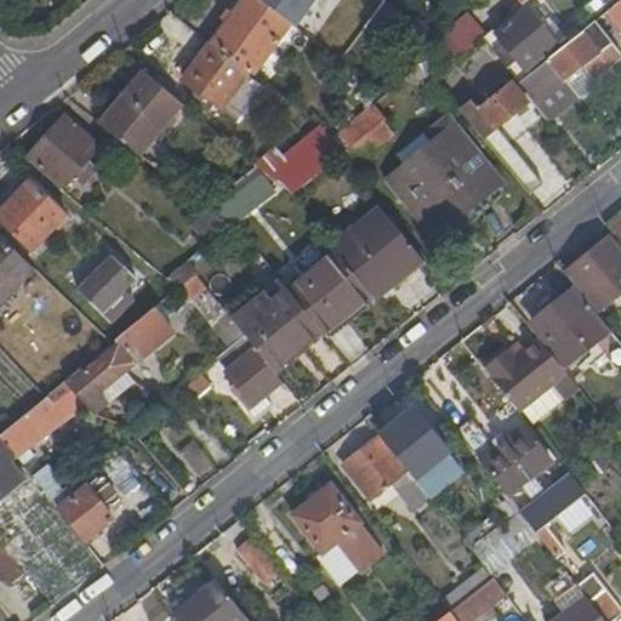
[(257,0),(239,0),(210,41),(248,69),(251,72),(288,22),(257,0)]
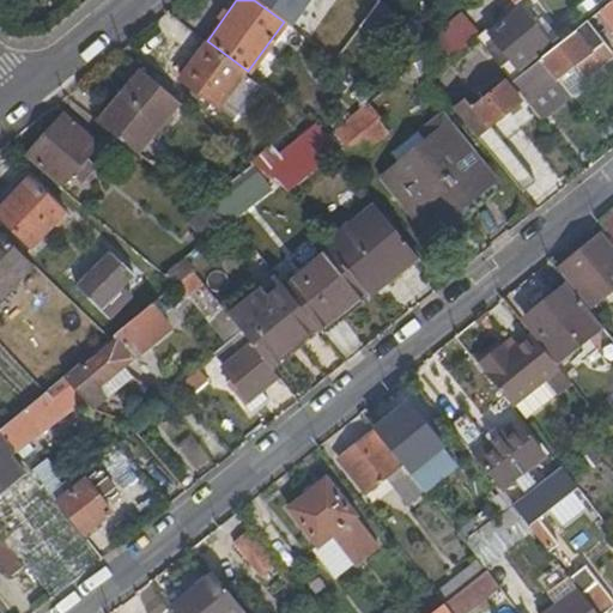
[(612,0),(596,14),(612,34),(612,0)]
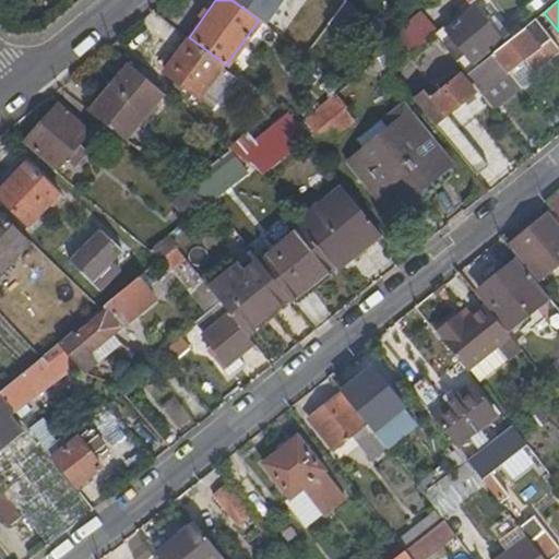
[(358,14),(341,1),(326,19),(344,32),(358,14)]
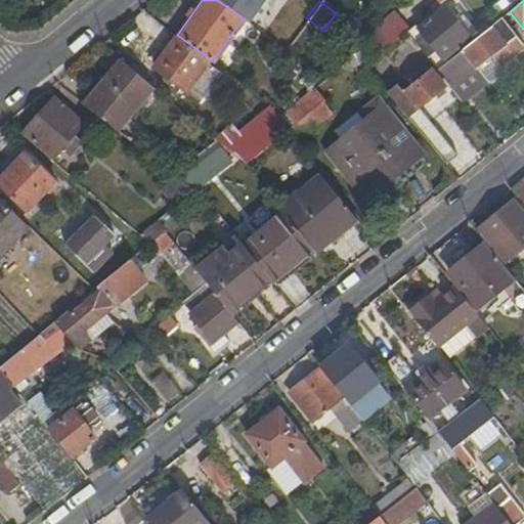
[(427,40),(418,46),(427,59),(436,51),(443,59),(477,32),(468,20),(461,27),(445,8),(419,30),(427,40)]
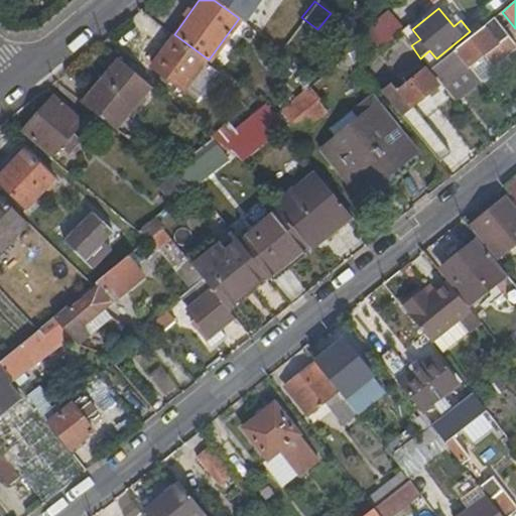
[(498,44),(508,36),(494,18),(431,70),(445,88),(471,67),(472,66),(475,69),(483,61),(480,58),(485,54),(497,45),(498,44)]
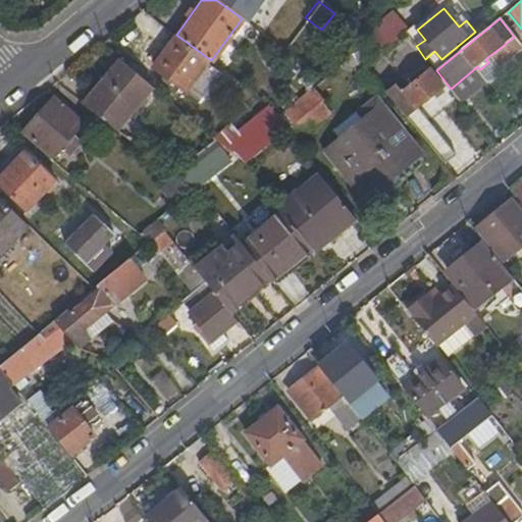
[(385,20),(364,40),(376,55),(401,35),(385,20)]
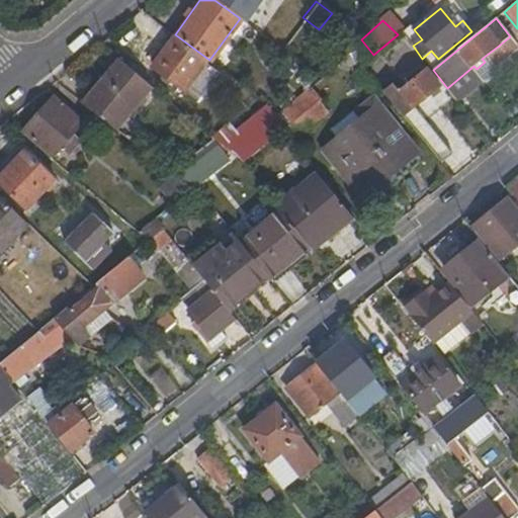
[(175,34),(172,32),(149,63),(183,88),(206,58),(175,34)]
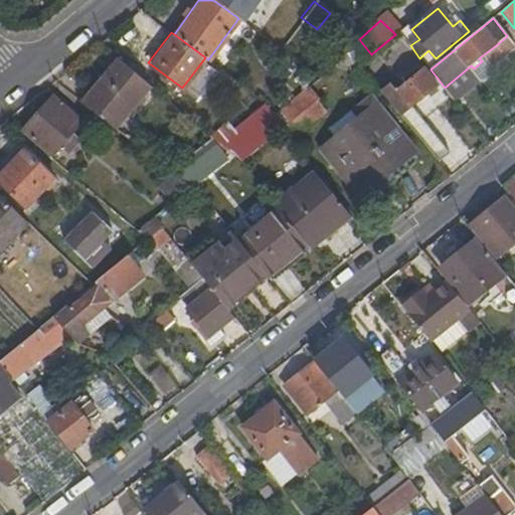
[(501,49),(511,41),(507,36),(497,44),(501,49)]
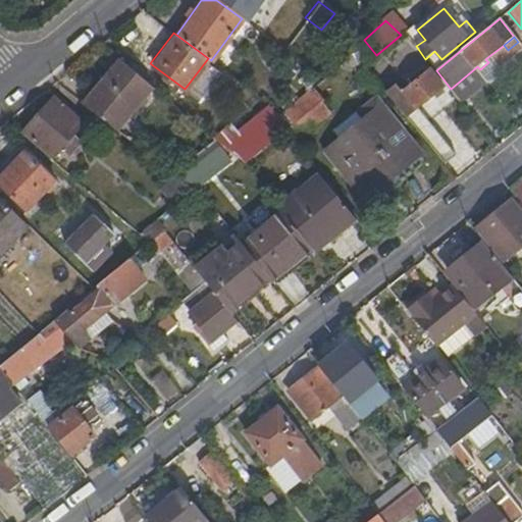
[(509,53),(503,46),(490,55),(497,63),(509,53)]
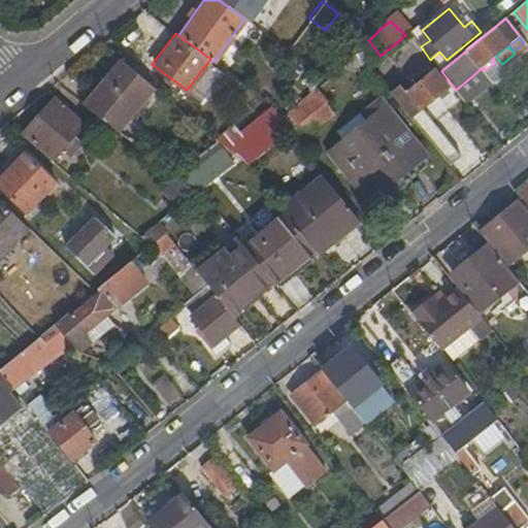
[(121,57),(85,103),(137,141),(151,122),(136,111),(156,85),(121,57)]
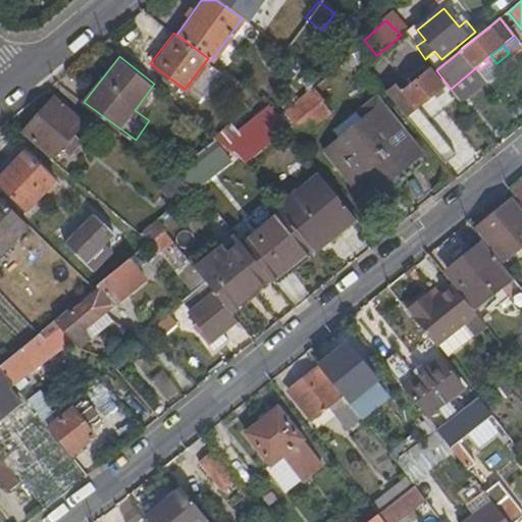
[(488,84),(476,67),(451,89),(463,104),(488,84)]
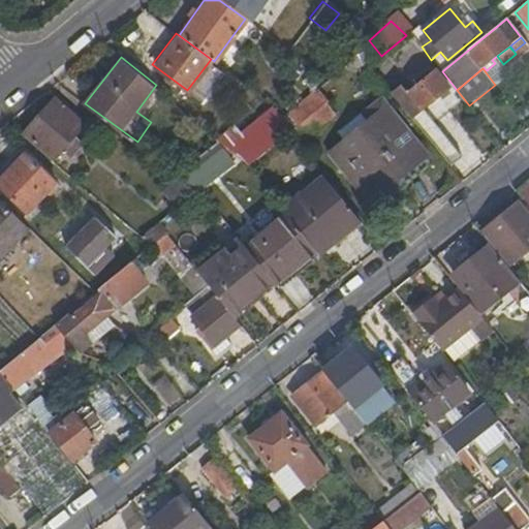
[(401,86),(392,93),(412,119),(425,109),(449,89),(435,70),(407,93),(401,86)]
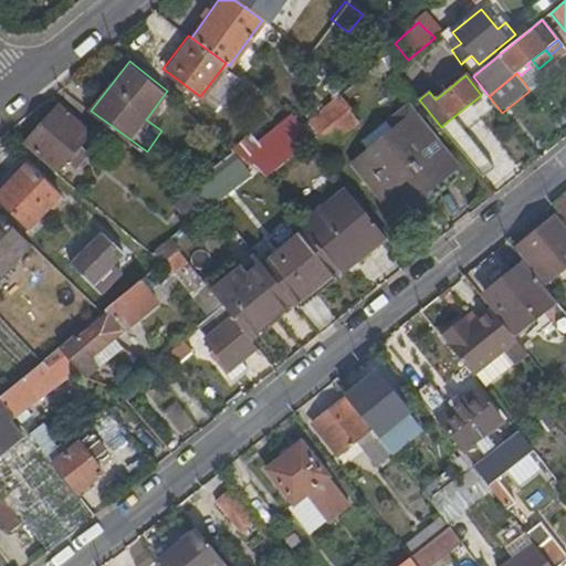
[(317,134),(348,107),(331,90),(296,117),(317,134)]
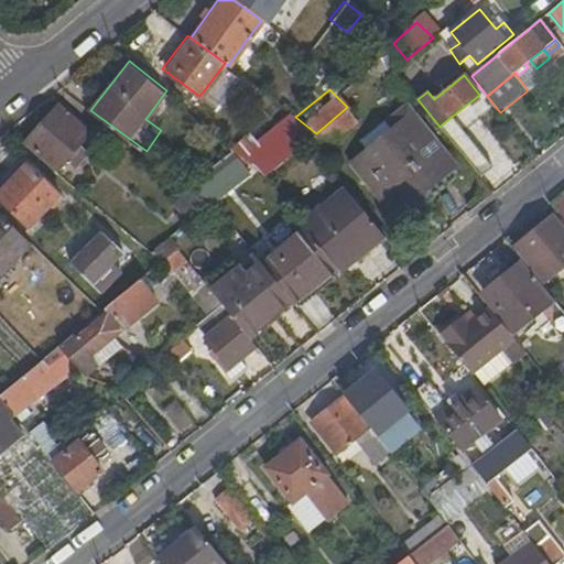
[(91,126),(56,100),(25,140),(54,162),(66,147),(72,151),(91,126)]
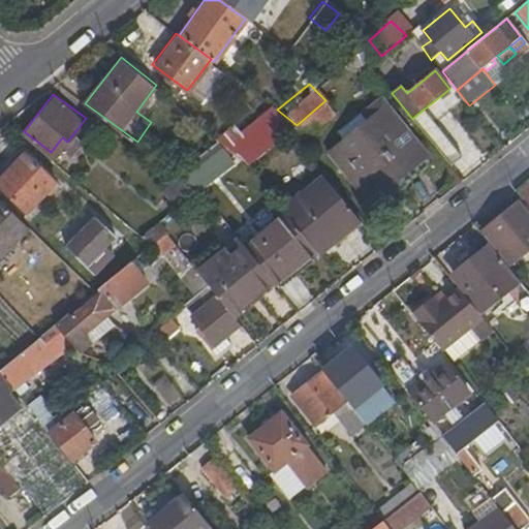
[(406,150),(414,143),(381,102),(367,115),(372,121),(332,154),(358,185),(373,173),(386,189),(417,164),(406,150)]
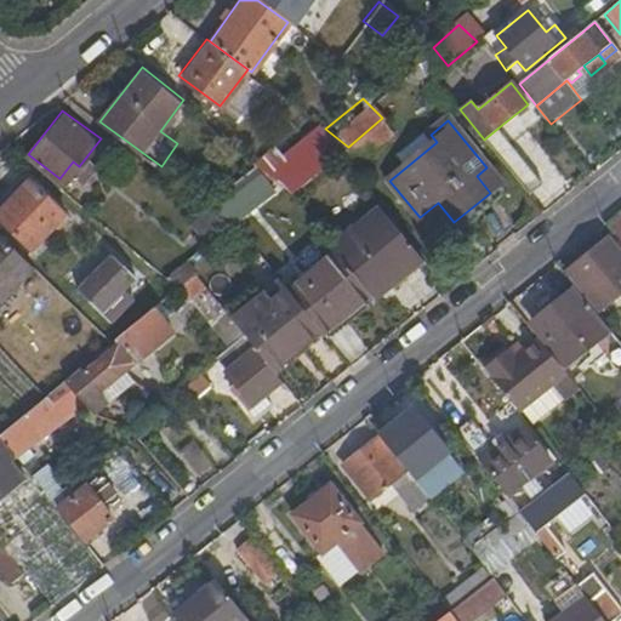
[(393,135),(382,121),(340,157),(351,170),(393,135)]
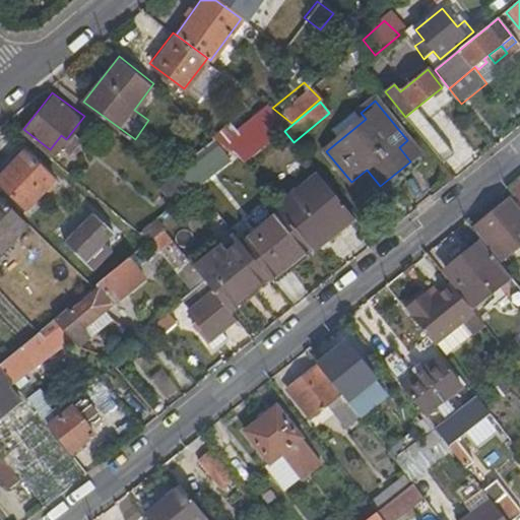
[(270,107),(226,143),(246,158),(291,123),(272,108),(270,107)]
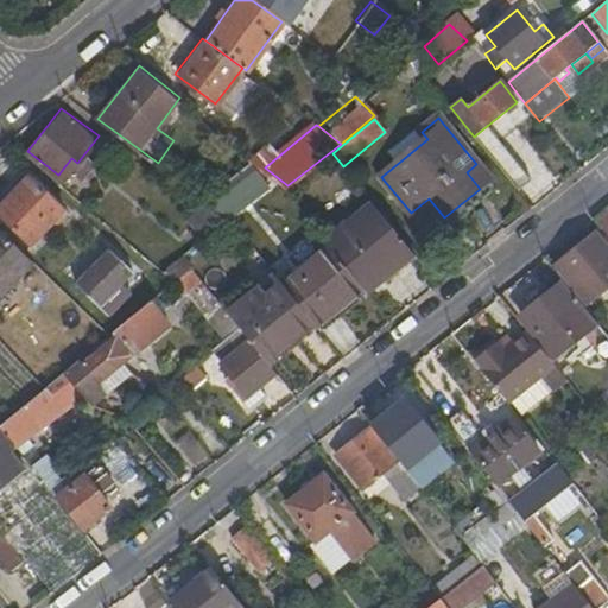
[(536,183),(488,125),(474,137),(520,195),(536,183)]
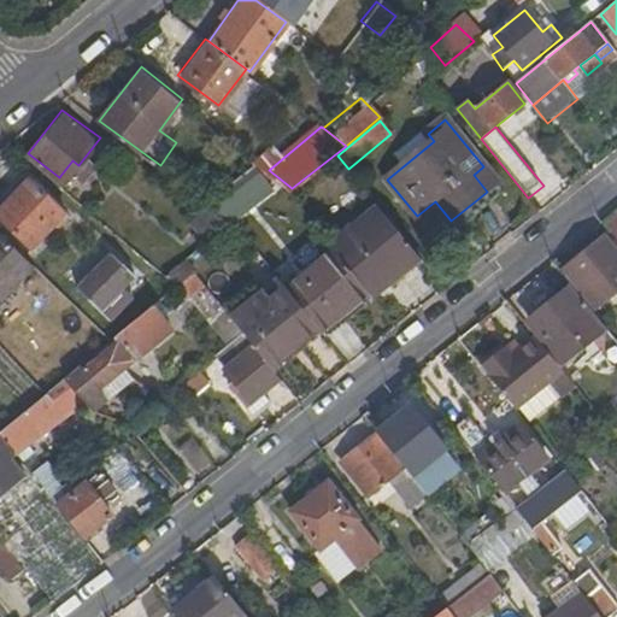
[(236,221),(238,222),(280,189),(258,160),(210,200),(215,204),(228,213),(236,221)]
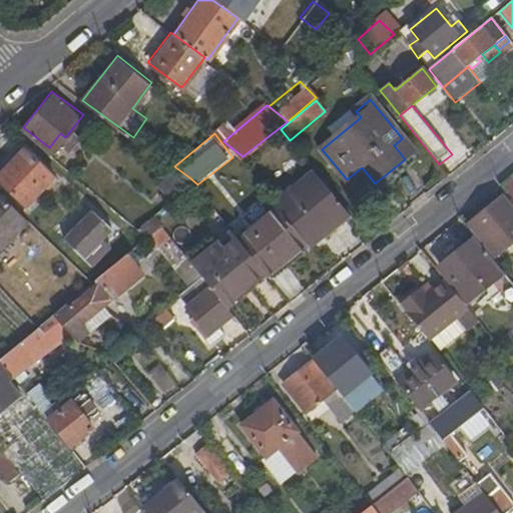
[(413,152),(402,138),(394,145),(405,159),(413,152)]
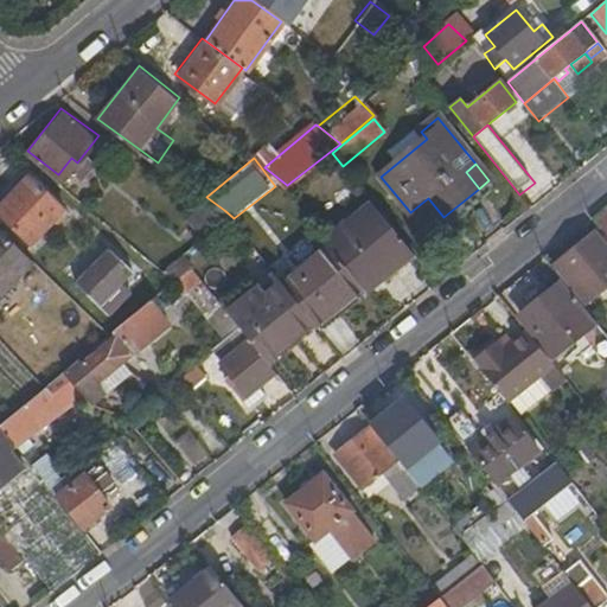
[(0,198),(0,216),(25,242),(61,208),(27,173),(0,198)]
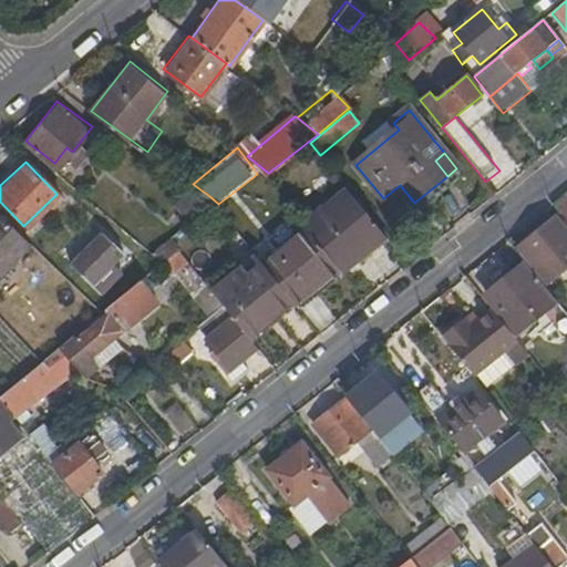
[(209,196),(197,187),(177,203),(188,215),(209,196)]
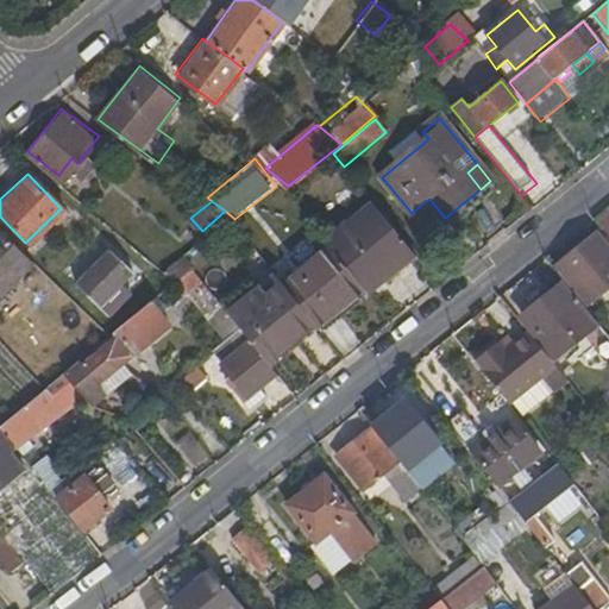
[(366,293),(414,255),(375,206),(327,244),(331,249),(347,270),(364,290),(366,293)]
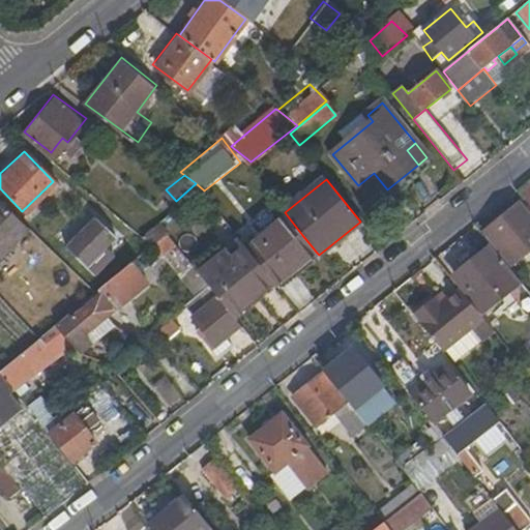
[(203,189),(196,183),(176,201),(175,202),(181,208),(203,189)]
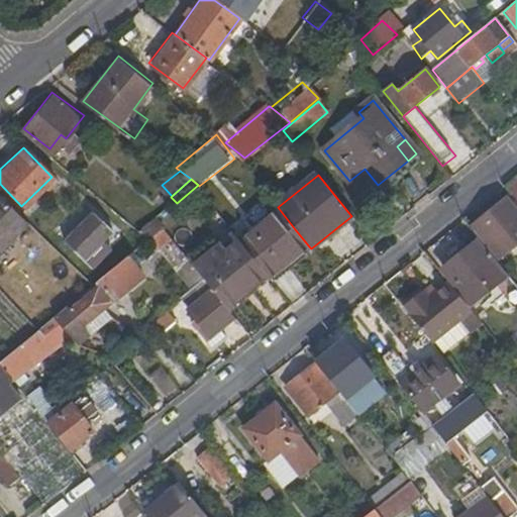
[(516,180),(503,191),(507,199),(516,211),(516,180)]
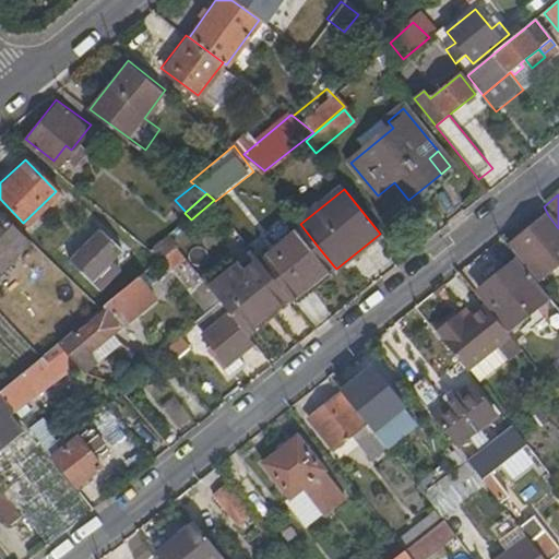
[(0,270),(28,244),(0,213),(0,270)]
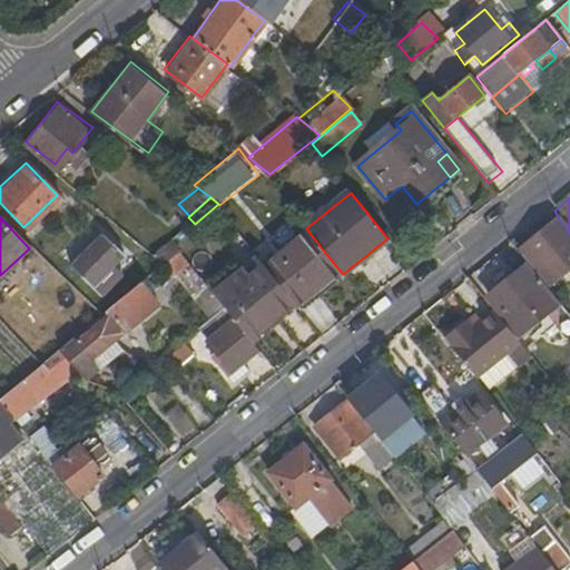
[(569,233),(559,219),(520,251),(549,288),(562,276),(569,286),(569,233)]
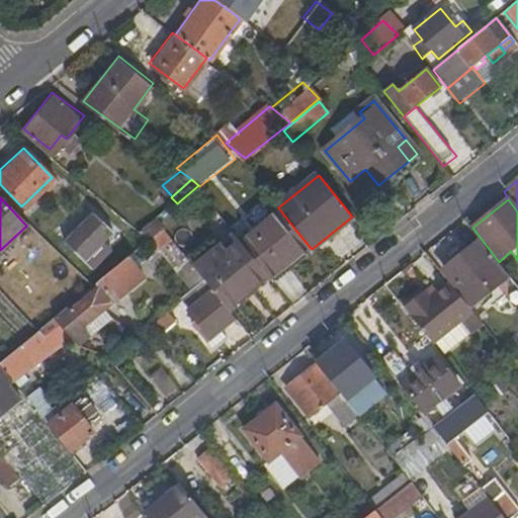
[(60,239),(78,259),(108,231),(89,210),(60,239)]
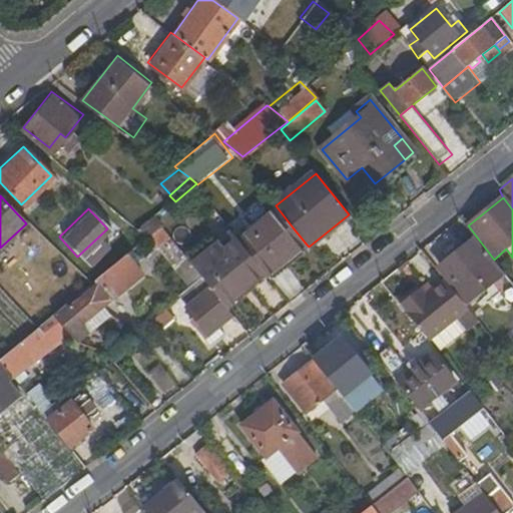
[(268,277),(307,244),(293,227),(279,209),(239,240),(264,272),(268,277)]
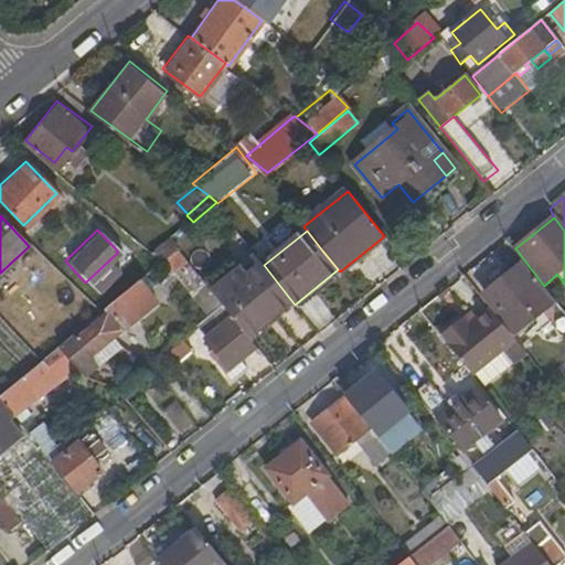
[(208,315),(222,304),(213,292),(178,251),(162,264),(172,276),(174,274),(208,315)]
